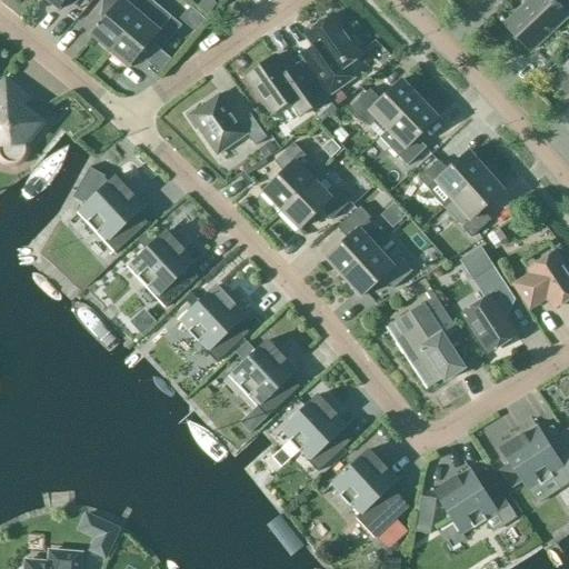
[(48,0),(60,9),(61,8),(59,7),(63,0),(48,0)]
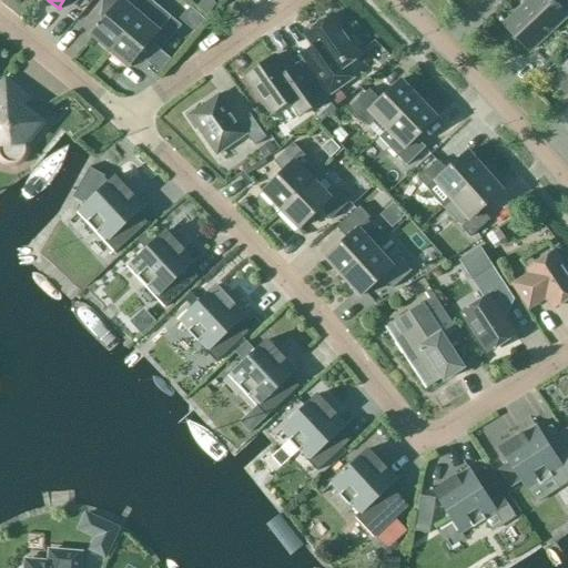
[(110,50),(151,2),(148,0),(102,0),(102,1),(112,9),(92,33),(90,32),(89,33),(110,50)]
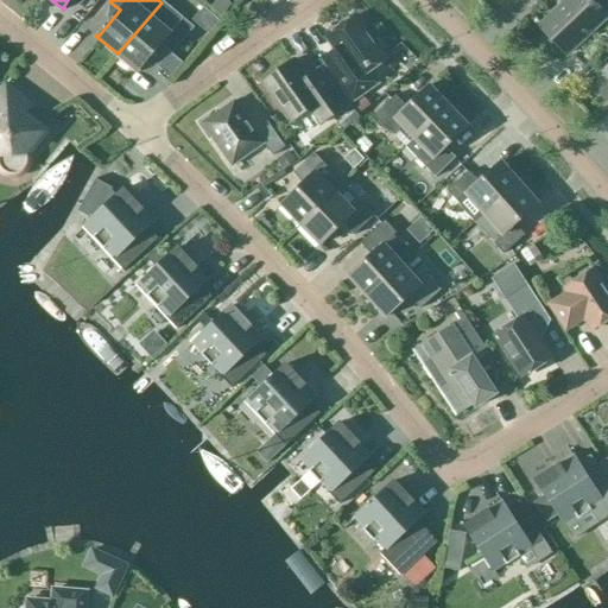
[(607,17),(590,0),(567,0),(538,27),(565,56),(607,17)]
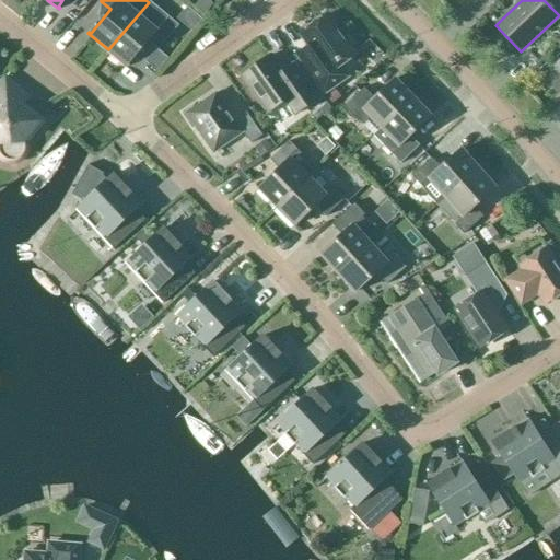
[(159,11),(149,2),(108,49),(128,67),(129,66),(127,65),(148,41),(158,49),(177,26),(159,11)]
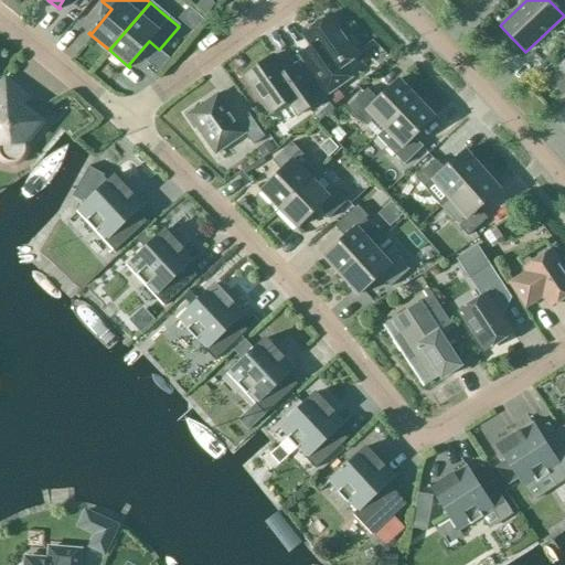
[(330,14),(302,34),(311,46),(299,55),(327,94),(350,77),(342,66),(359,55),(330,14)]
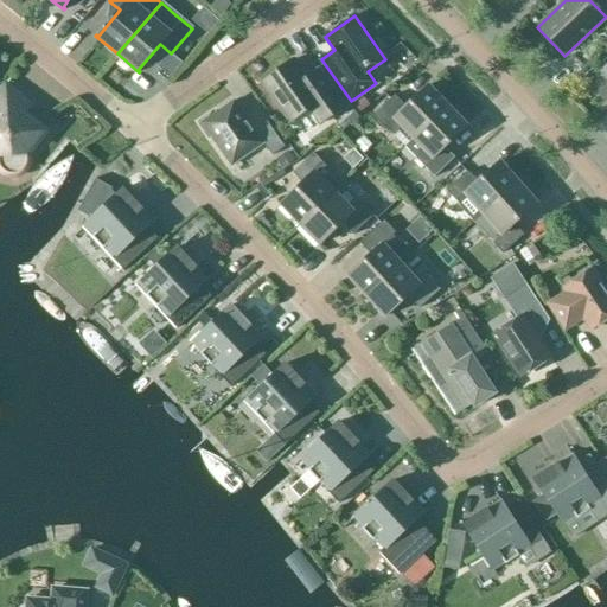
[(292,59),(261,81),(291,122),(310,109),(320,123),(344,107),(323,77),(311,85),(292,59)]
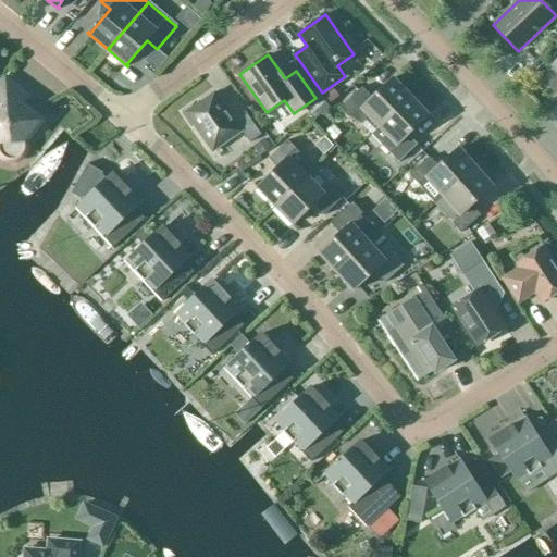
[(556,60),(549,69),(555,75),(547,83),(556,94),(556,60)]
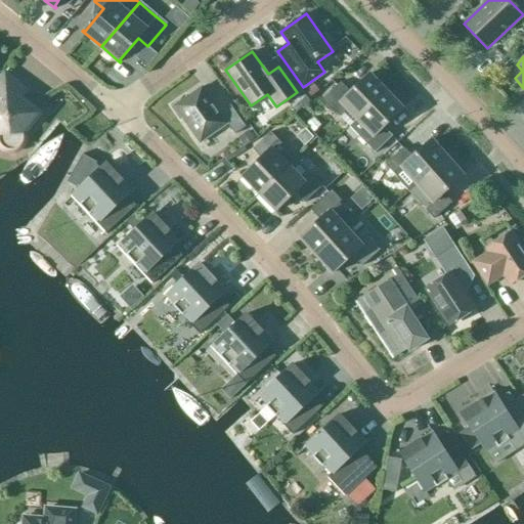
[(20,97),(26,91),(4,74),(0,78),(0,148),(2,149),(3,150),(5,151),(7,153),(10,153),(12,153),(14,153),(16,151),(17,150),(20,148),(22,147),(24,145),(24,144),(25,142),(25,140),(26,138),(26,135),(25,133),(41,113),(20,97)]
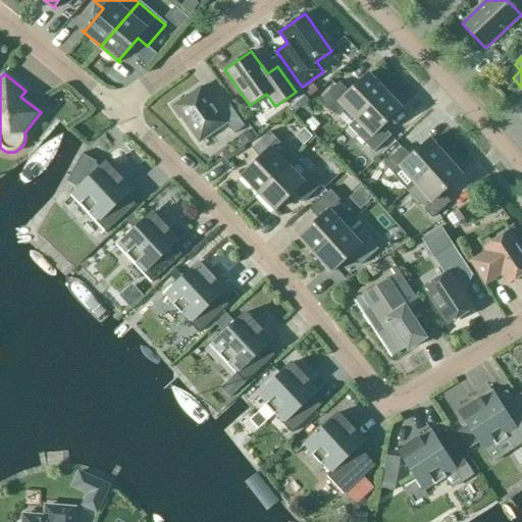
[(355,119),(384,91),(368,73),(349,92),(338,82),(320,100),(330,110),(331,109),(338,116),(346,109),(355,119)]
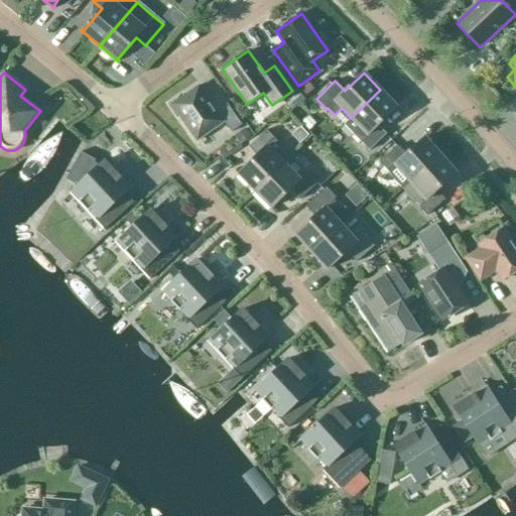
[(182,97),(181,94),(167,104),(177,118),(179,116),(197,140),(223,121),(231,132),(241,125),(226,103),(216,111),(199,86),(182,97)]
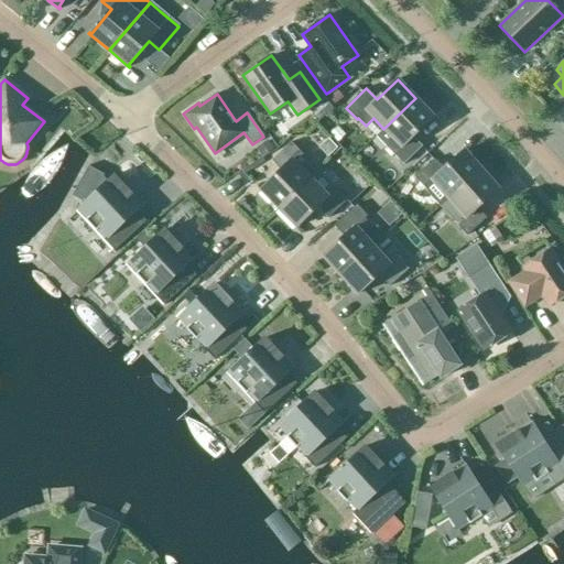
[(433,117),(415,98),(383,129),(393,139),(386,147),(403,164),(422,145),(413,137),(433,117)]
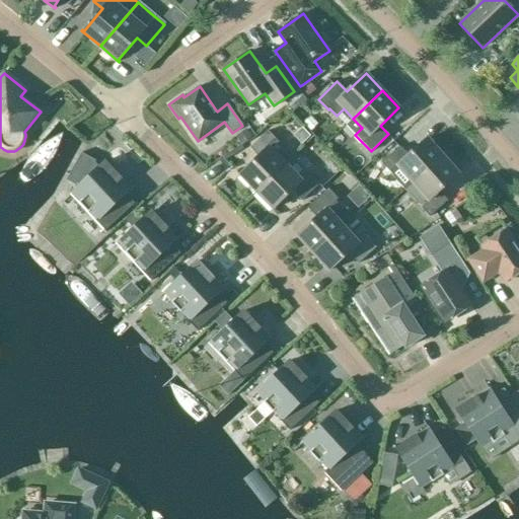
[(252,137),(247,129),(236,137),(241,145),(252,137)]
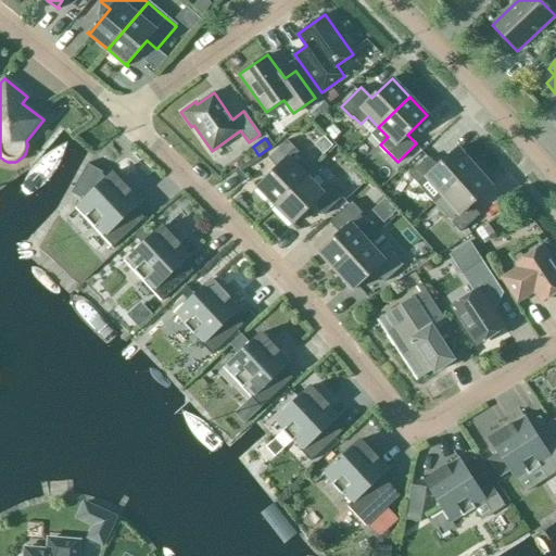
[(274,205),(305,175),(295,164),(303,156),(286,140),(267,158),(277,167),(256,187),(274,205)]
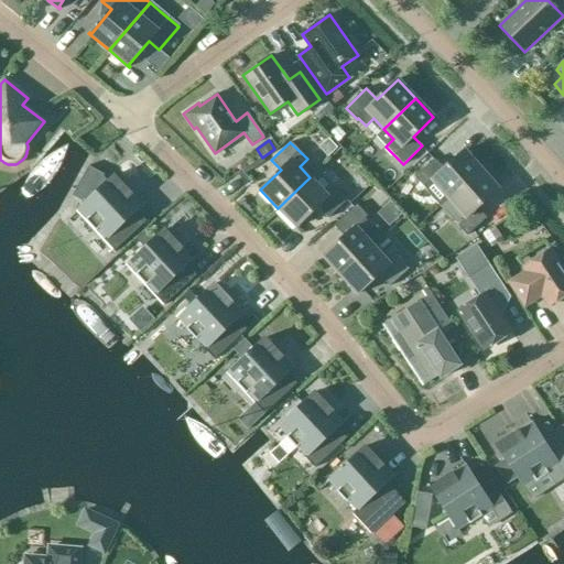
[(438,187),(448,198),(481,170),(464,150),(443,169),(434,159),(414,176),(430,195),(438,187)]
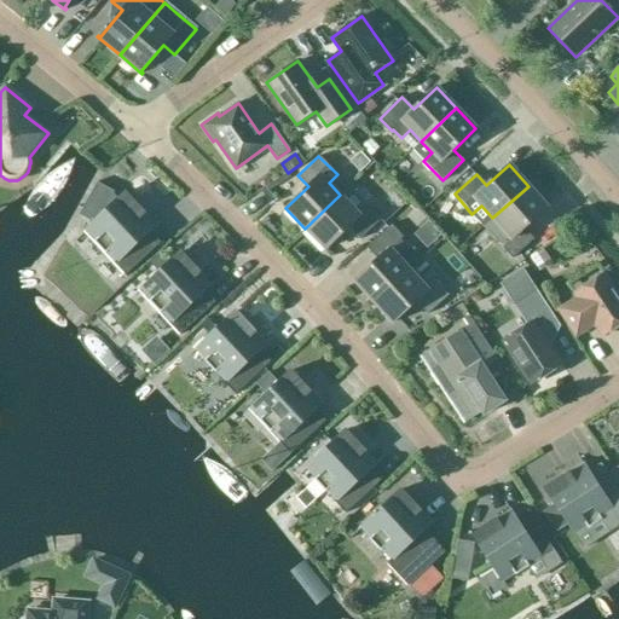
[(113,191),(94,181),(79,210),(94,220),(77,237),(77,238),(87,230),(96,239),(93,242),(104,254),(108,252),(116,261),(113,264),(125,276),(160,243),(150,231),(165,218),(165,217),(155,224),(125,192),(114,203),(110,200),(114,192),(113,191)]
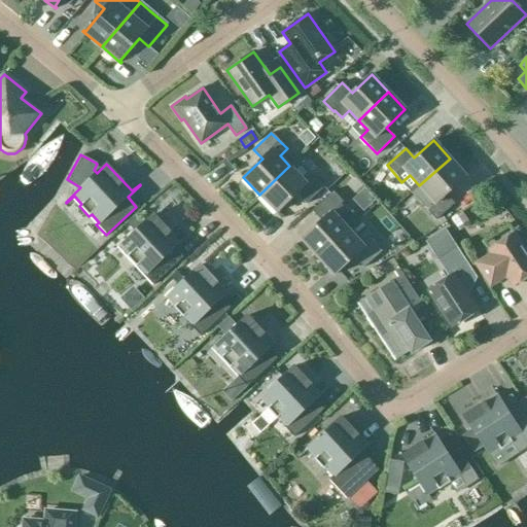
[(450,159),(419,185),(434,204),(427,210),(435,220),(454,204),(446,195),(466,176),(450,159)]
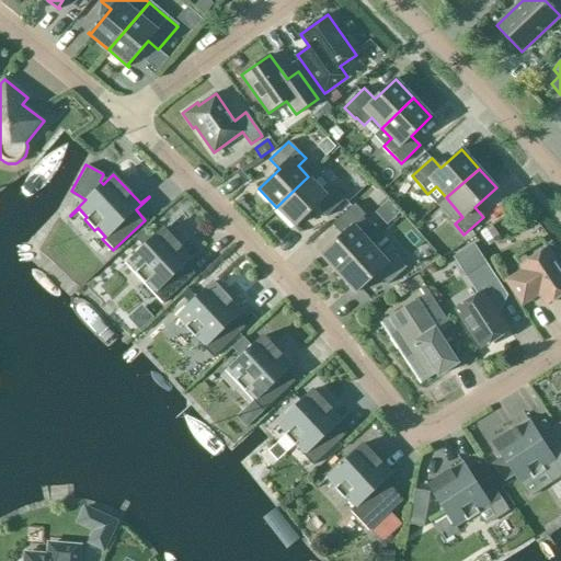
[(325,195),(308,176),(276,207),(295,226),(316,206),(325,217),(345,198),(334,187),(325,195)]
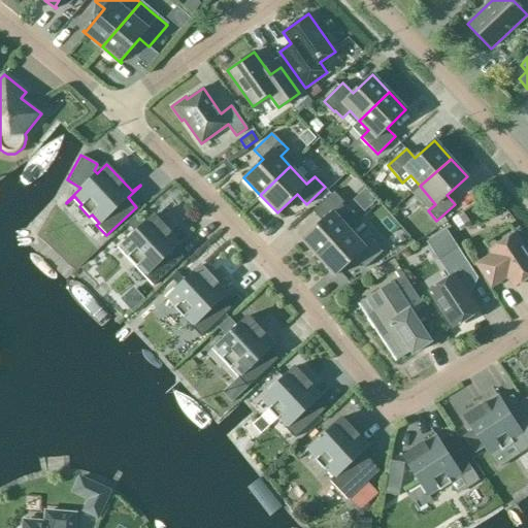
[(318,258),(349,229),(339,219),(347,212),(340,205),(343,202),(333,192),(312,210),(322,222),(301,239),(318,258)]
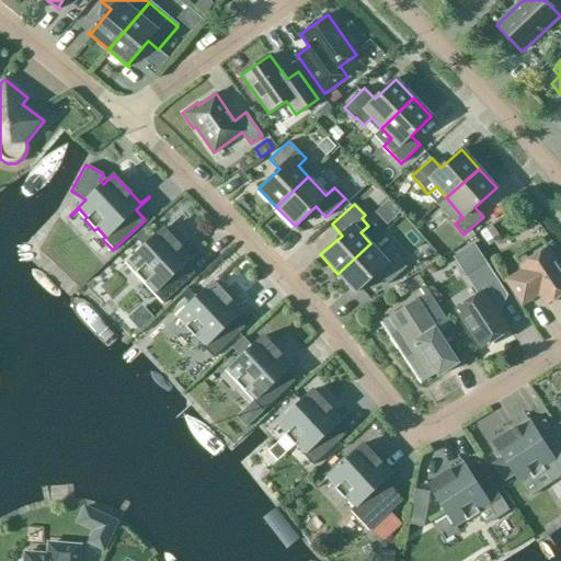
[(501,239),(493,225),(481,232),(489,245),(501,239)]
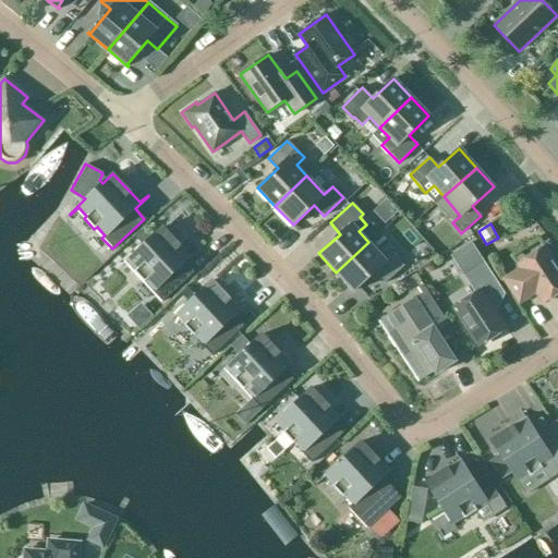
[(190,256),(162,227),(119,267),(120,268),(128,261),(136,269),(133,271),(144,282),(146,280),(155,289),(152,291),(162,302),(194,273),(184,262),(198,250),(197,249),(190,256)]
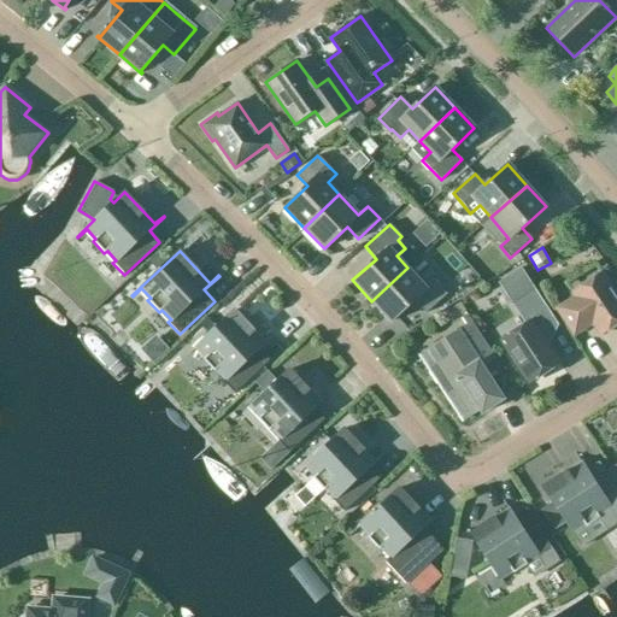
[(493,276),(481,263),(474,270),(486,283),(493,276)]
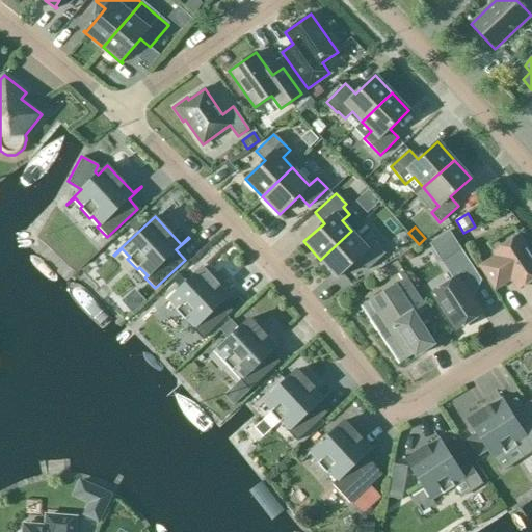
[(361,242),(351,231),(320,260),(337,277),(356,259),(367,270),(386,254),(368,235),(361,242)]
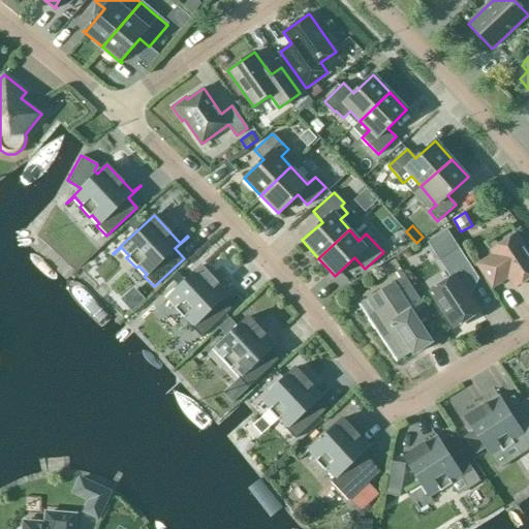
[(528,277),(528,253),(516,234),(491,250),(493,254),(477,265),(492,287),(508,277),(515,287),(528,277)]
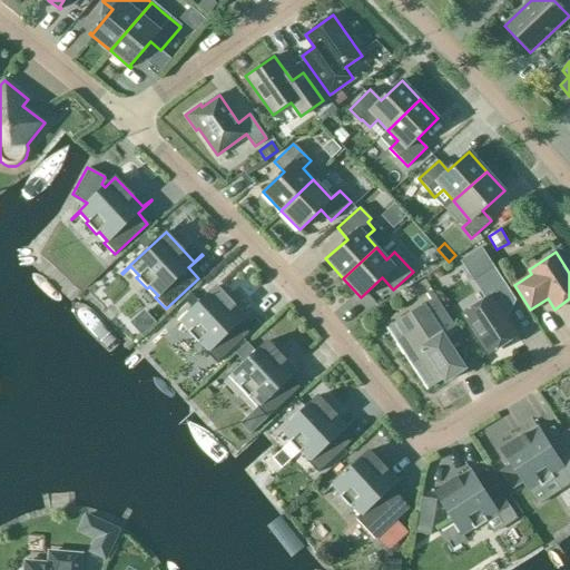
[(493,267),(473,281),(485,300),(463,314),(489,353),(517,334),(498,306),(513,296),(493,267)]
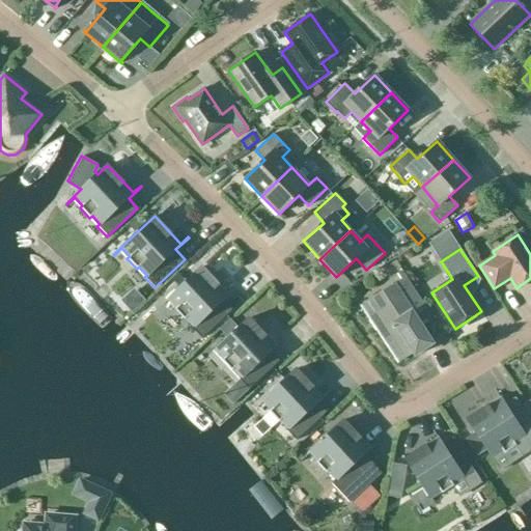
[(227,295),(201,267),(161,305),(162,306),(169,299),(176,307),(174,309),(184,319),(187,317),(194,326),(192,328),(201,338),(231,310),(223,301),(236,288),(235,287),(227,295)]
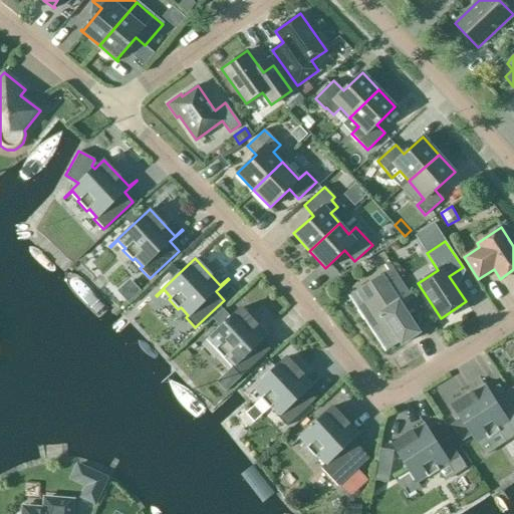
[(413,298),(393,268),(390,263),(384,266),(389,271),(363,287),(366,291),(352,300),(384,350),(399,341),(402,344),(420,332),(402,305),(413,298)]
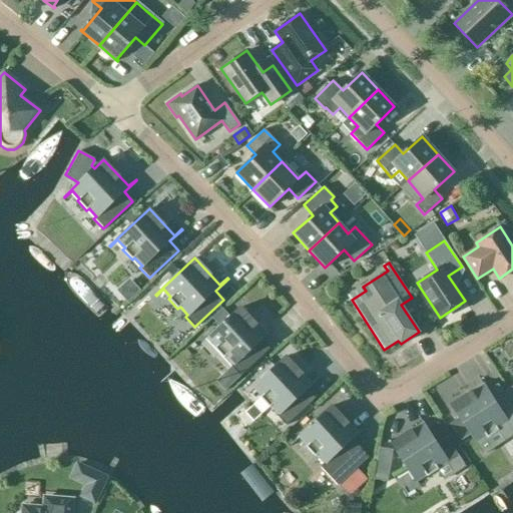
[(266,334),(240,307),(200,344),(201,345),(209,338),(216,346),(214,348),(223,358),(225,356),(233,364),(230,366),(240,376),(270,349),(261,340),(274,328),(273,327),(266,334)]
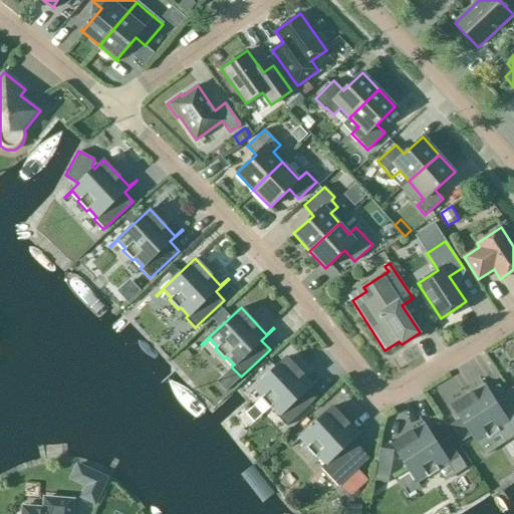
[(311,383),(286,356),(247,394),(248,395),(255,388),(262,396),(260,398),(270,408),(272,406),(279,414),(277,416),(286,426),(316,399),(307,390),(319,377),(319,376),(311,383)]
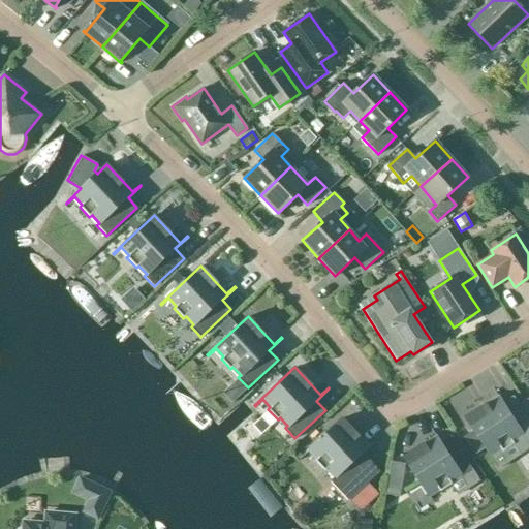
[(528,448),(528,421),(512,396),(502,402),(493,387),(491,389),(497,397),(465,417),(474,431),(464,437),(474,455),(485,448),(495,464),(497,464),(491,455),(500,448),(502,452),(512,444),(520,455),(528,448)]
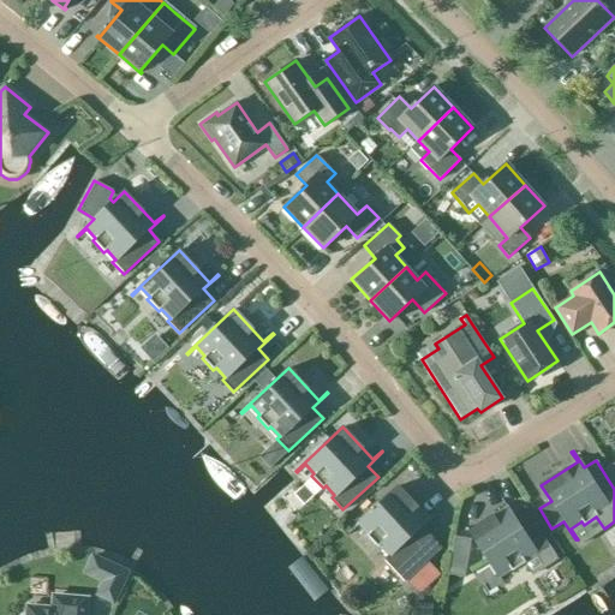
[(428,518),(398,487),(350,530),(351,531),(360,524),(369,532),(366,536),(377,548),(380,545),(389,554),(383,560),(405,583),(406,580),(419,595),(441,574),(429,560),(442,548),(441,547),(440,548),(421,526),(437,512),(436,511),(428,518)]
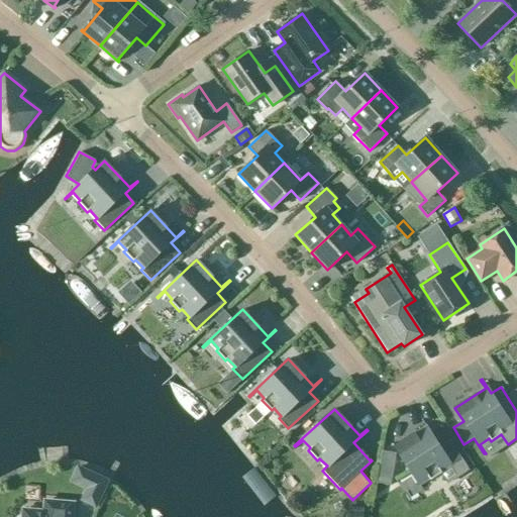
[(430,432),(420,417),(419,418),(425,427),(394,446),(423,493),(424,492),(419,484),(428,478),(429,481),(441,473),(440,471),(449,464),(450,467),(462,459),(440,425),(430,432)]
